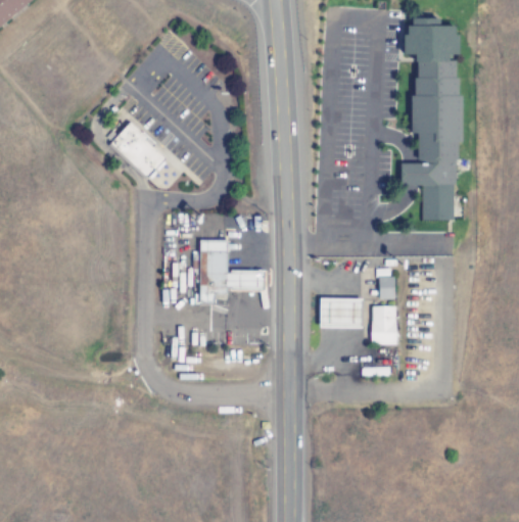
[(0,0),(0,26),(32,0),(0,0)]
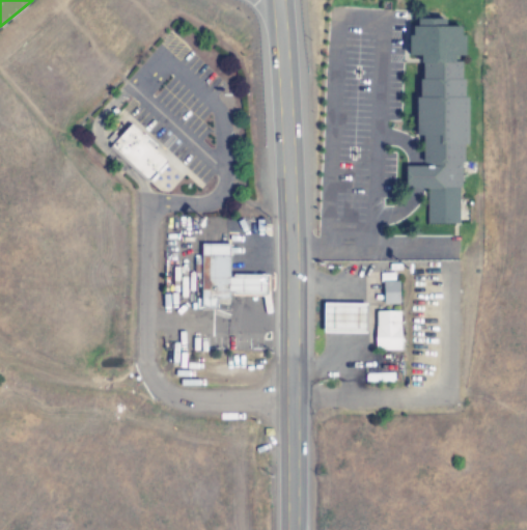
[(462,224),(464,144),(469,144),(470,95),(465,95),(466,58),(465,58),(466,26),(447,26),(447,19),(419,18),(419,26),(412,26),(411,55),(421,55),(419,135),(425,135),(424,165),(408,165),(407,188),(430,188),(428,223),(462,224)]
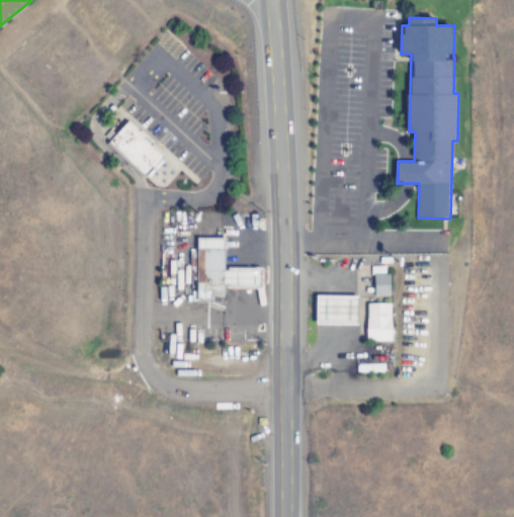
[(108,143),(146,178),(167,156),(130,120),(108,143)]
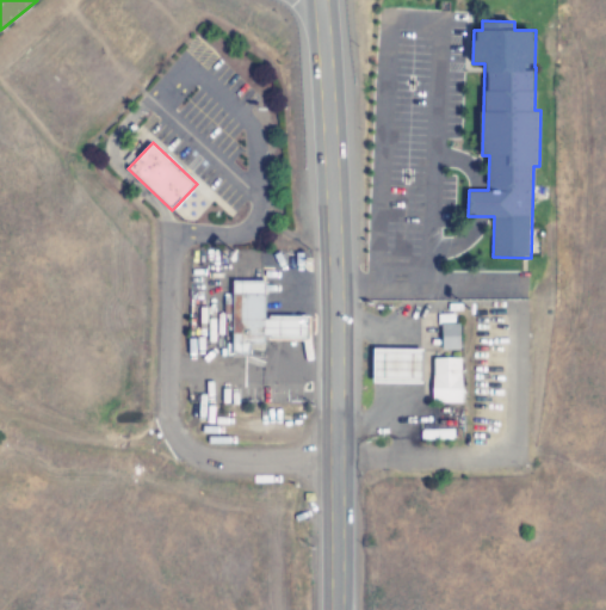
[(310,339),(310,315),(266,315),(266,281),(233,281),(233,343),(232,343),(232,356),(253,356),(253,349),(267,349),(267,339),(310,339)]
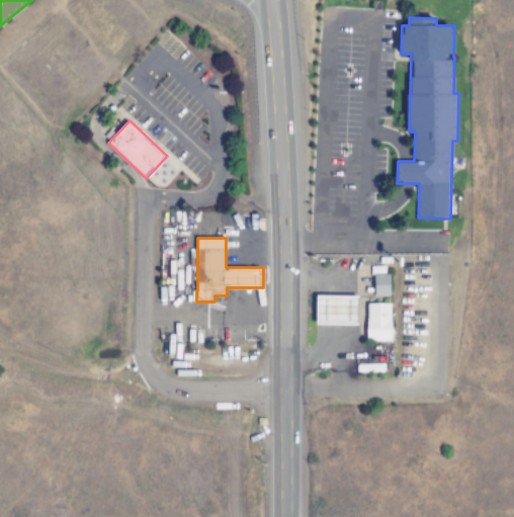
[(392,295),(391,273),(376,274),(376,295),(392,295)]
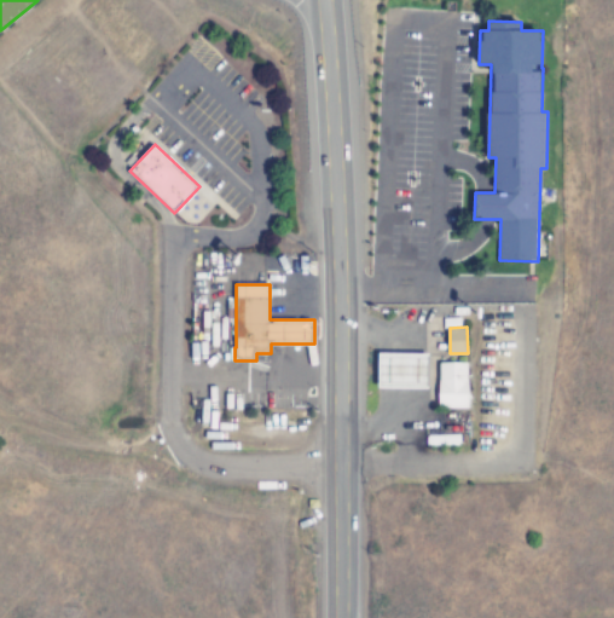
[(378,387),(429,387),(429,353),(380,353),(378,387)]
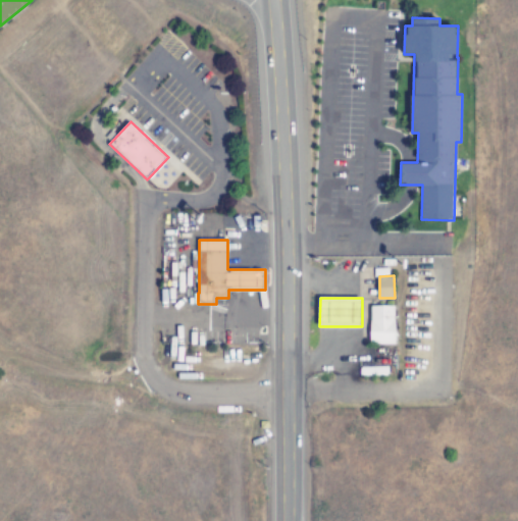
[(372,305),(371,343),(396,343),(396,306),(372,305)]
